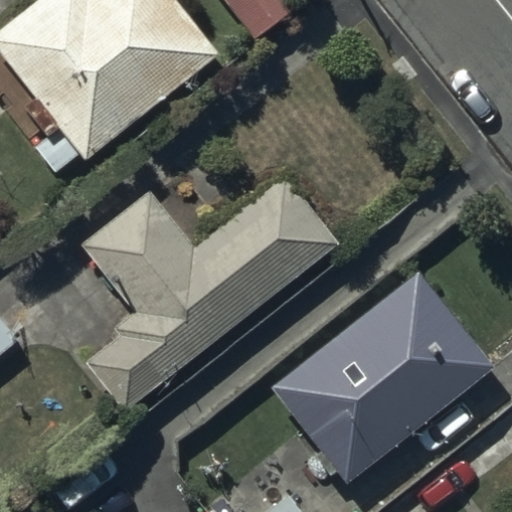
[(55,173),(78,154),(84,162),(219,53),(176,0),(38,0),(0,30),(0,50),(34,95),(24,104),(50,136),(35,146),(55,173)]
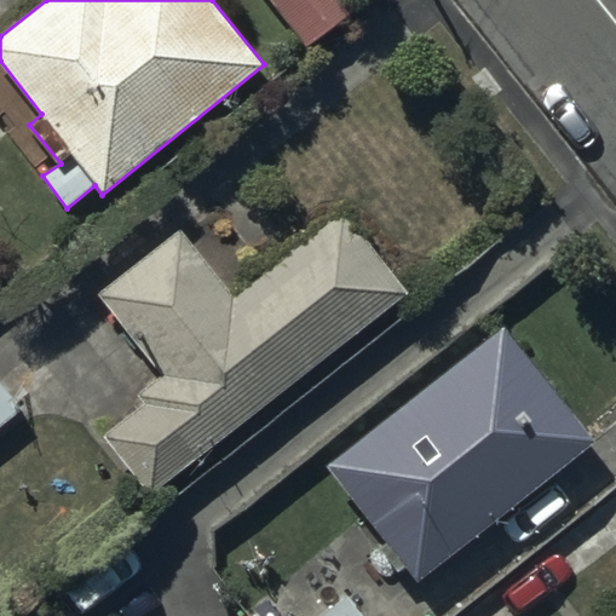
[(103,436),(149,495),(408,292),(343,209),(234,294),(180,226),(97,293),(160,374),(138,391),(147,401),(103,436)]
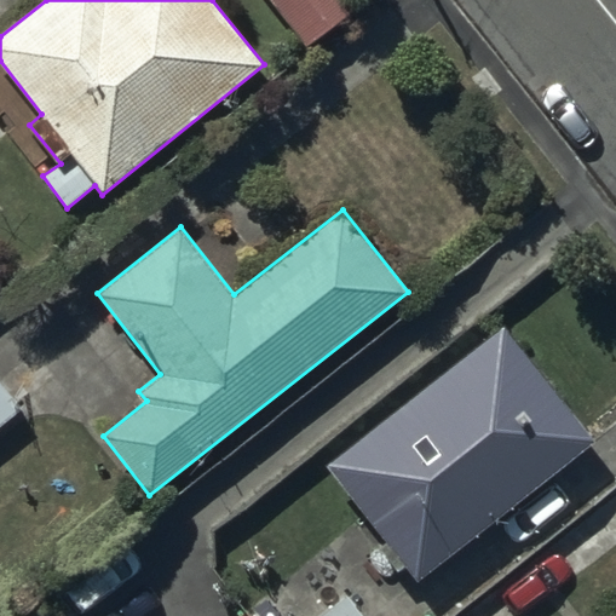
[(502,327),(327,466),(387,542),(380,548),(399,571),(407,565),(419,581),(594,443),(502,327)]
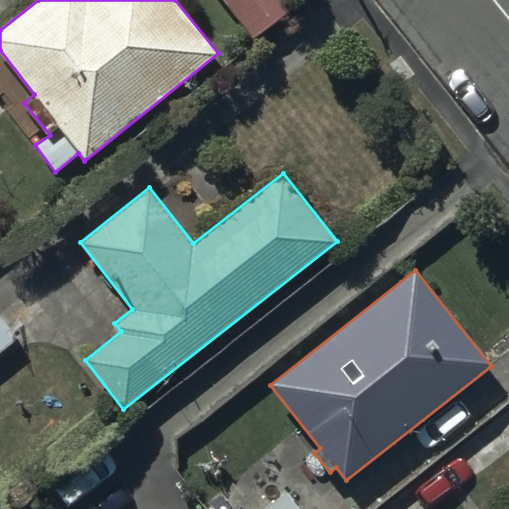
[(0,314),(0,352),(18,338),(0,314)]
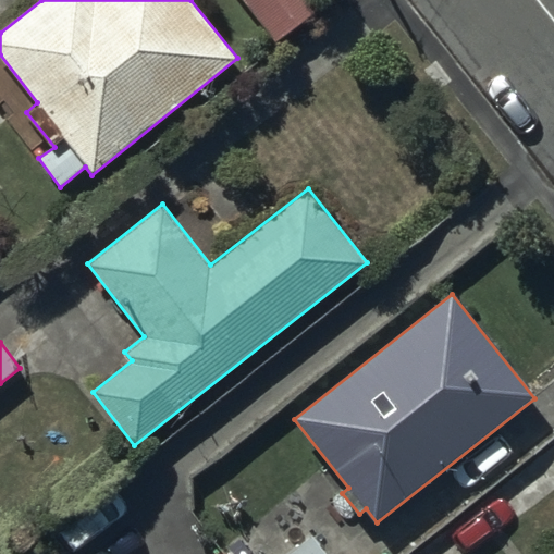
[(333,553),(316,530),(285,553),(333,553)]
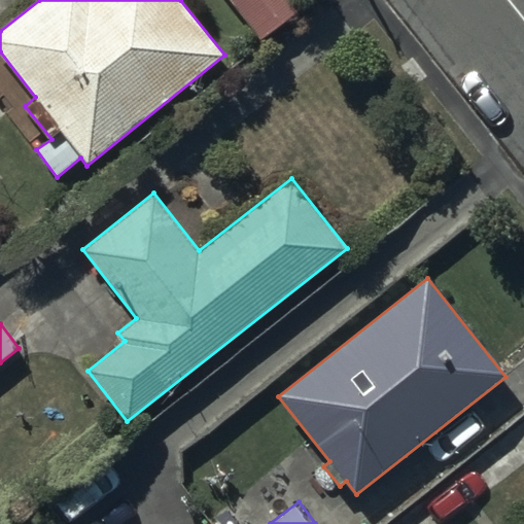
All buildings are outlined.
